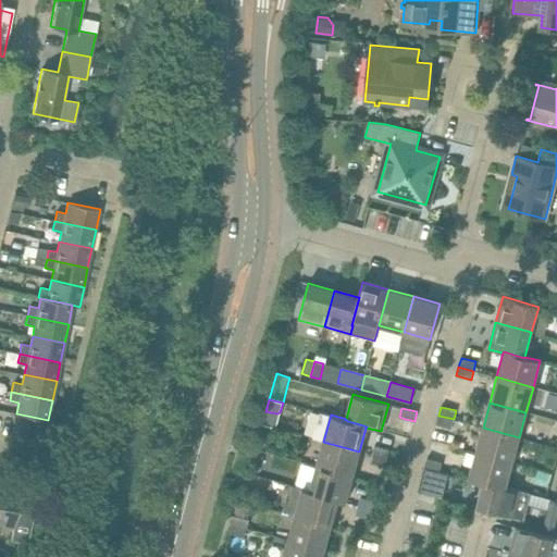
[(450,429),(454,419),(438,416),(436,424),(450,429)]
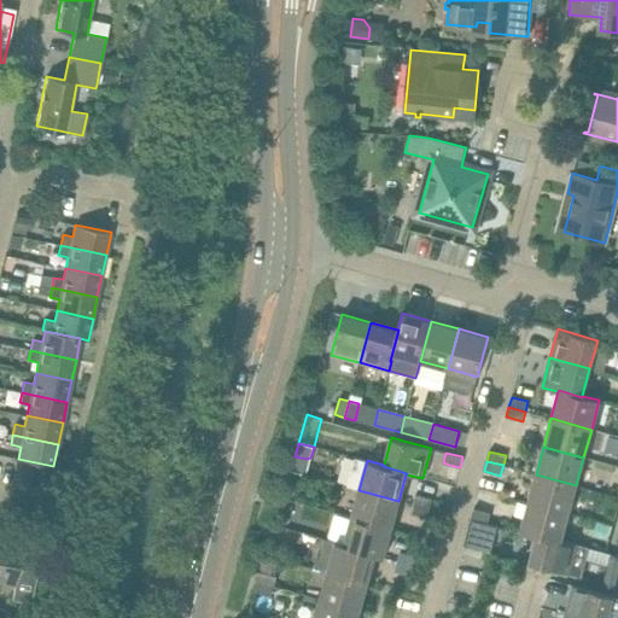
[(569,513),(576,485),(536,474),(528,502),(569,513)]
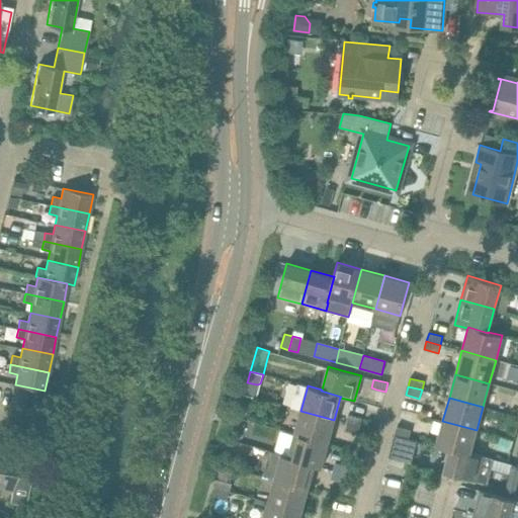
[(328,443),(334,420),(300,411),(294,434),(328,443)]
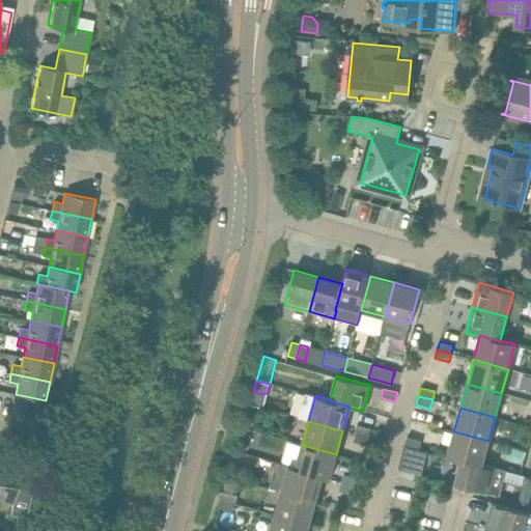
[(369,437),(371,428),(357,424),(355,434),(369,437)]
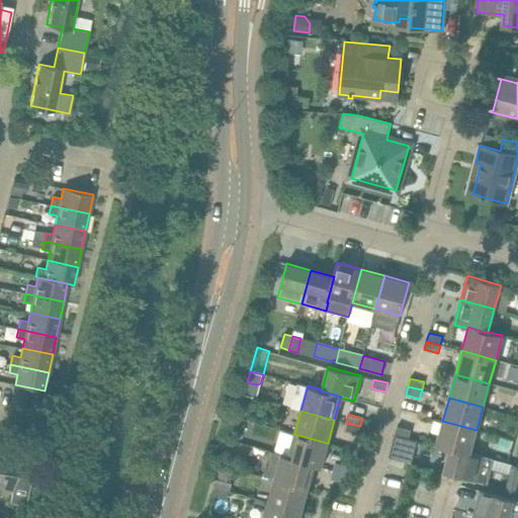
[(223,421),(219,435),(231,438),(235,424),(223,421)]
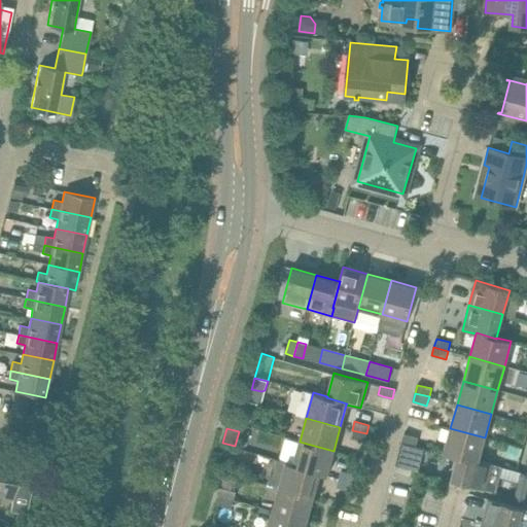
[(479,461),(479,460),(485,437),(450,428),(444,453),(458,457),(458,456),(479,461)]
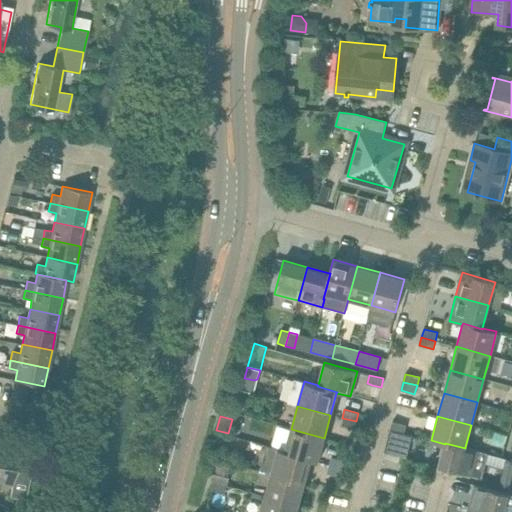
[(353,429),(356,421),(342,418),(340,426),(353,429)]
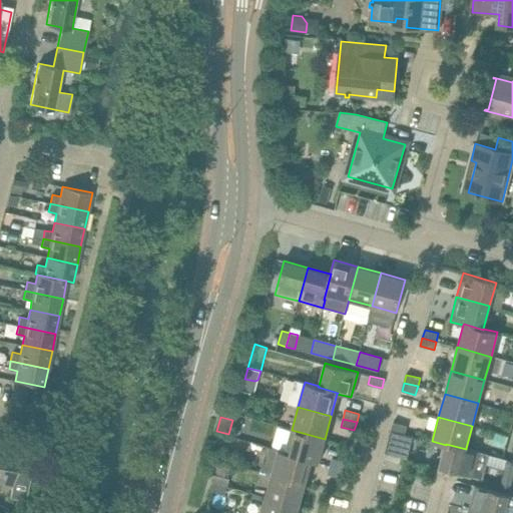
[(407,426),(393,422),(391,430),(405,434),(407,426)]
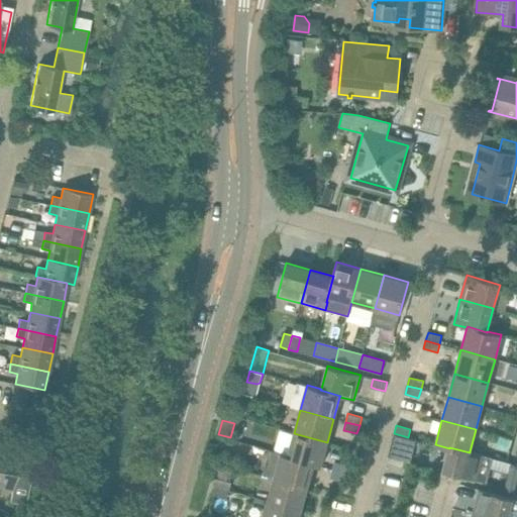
[(321,467),(327,442),(294,433),(288,455),(288,456),(314,463),(314,464),(321,467)]
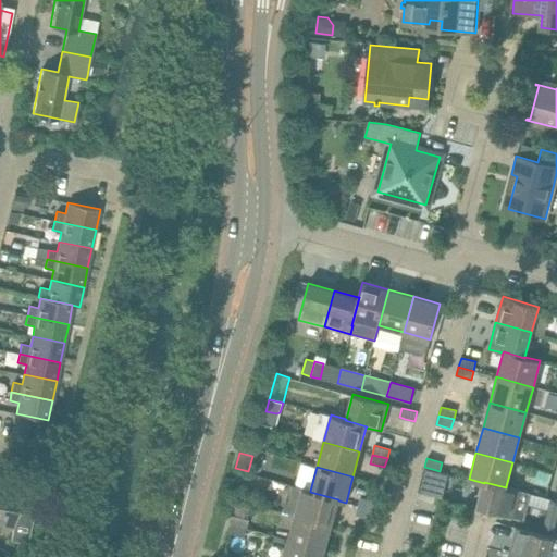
[(437,480),(440,471),(424,467),(422,475),(437,480)]
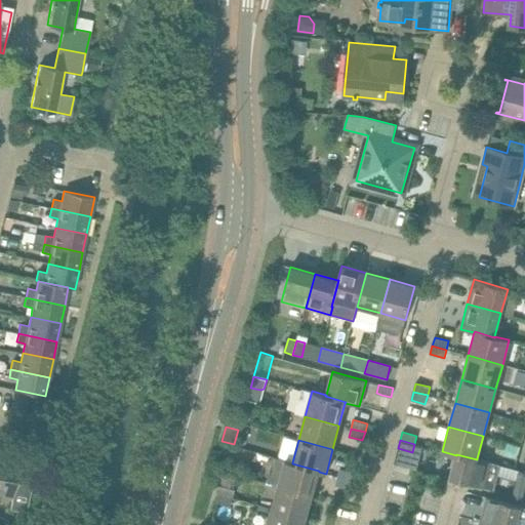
[(21,458),(0,454),(0,494),(12,497),(9,510),(10,510),(26,513),(33,481),(16,478),(21,458)]
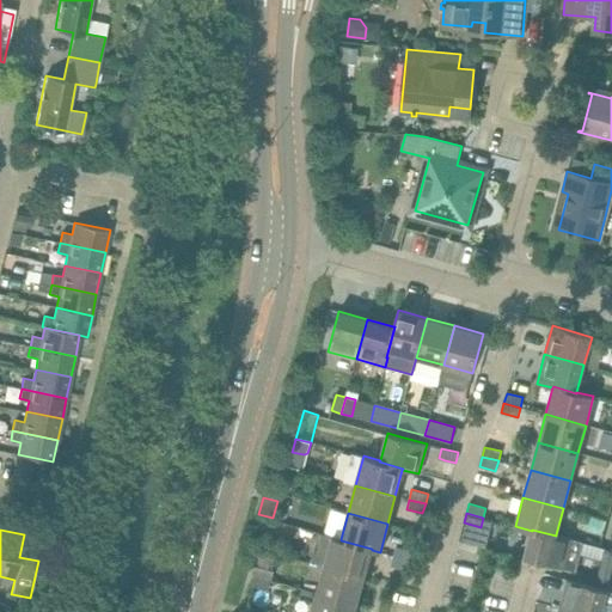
[(583,542),(556,534),(556,536),(532,530),(532,531),(525,558),(576,571),(583,542)]
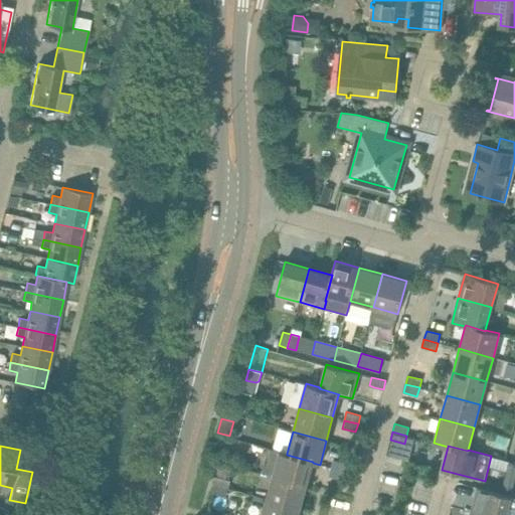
[(306,485),(313,463),(313,462),(287,455),(287,454),(280,452),(273,476),(306,485)]
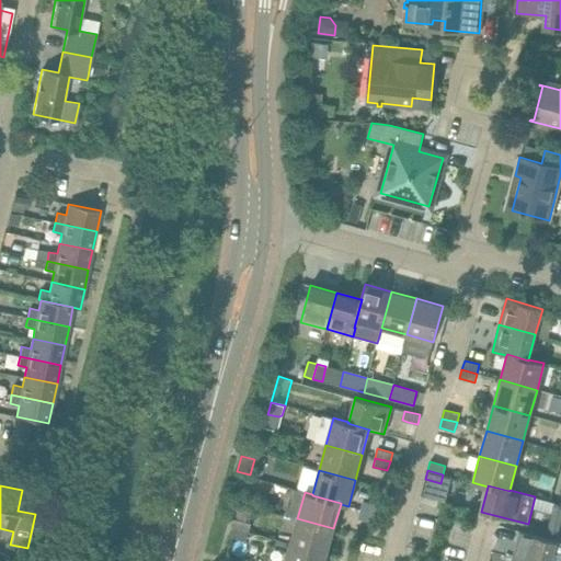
[(376,514),(378,505),(364,501),(361,510),(376,514)]
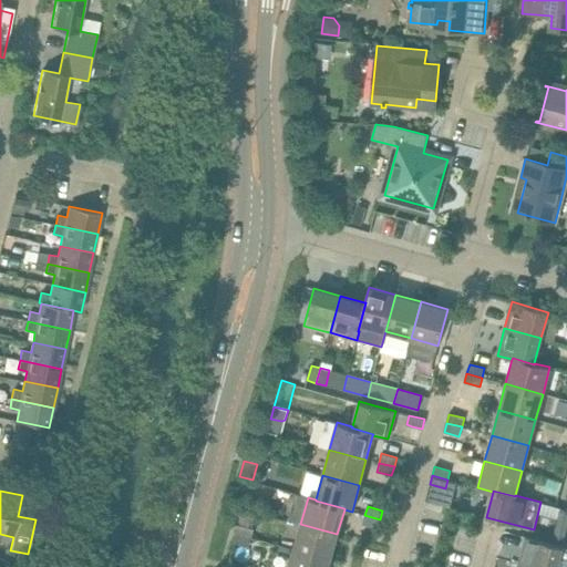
[(566,528),(566,508),(562,507),(554,535),(565,538),(566,528)]
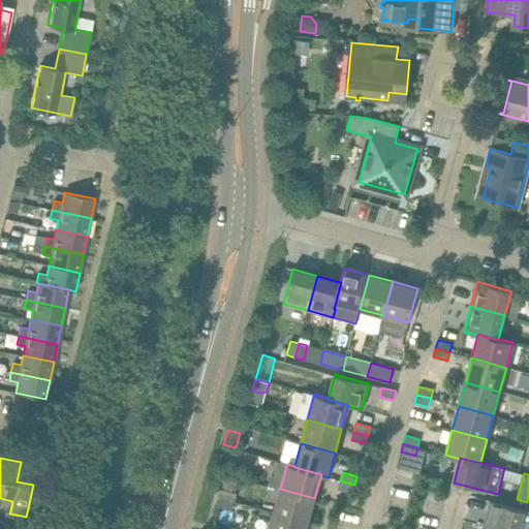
[(351,493),(354,485),(340,480),(338,489),(351,493)]
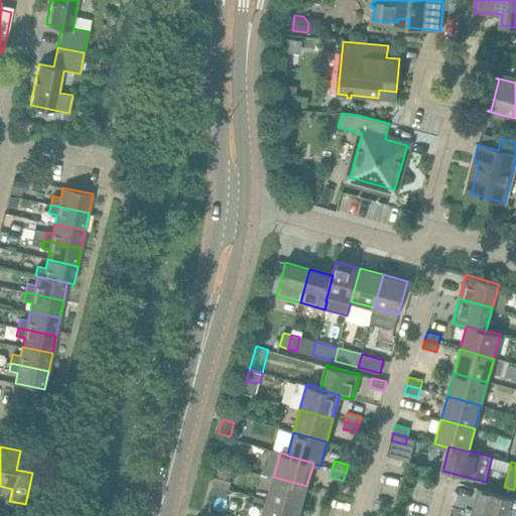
[(300,509),(306,486),(273,477),(267,500),(300,509)]
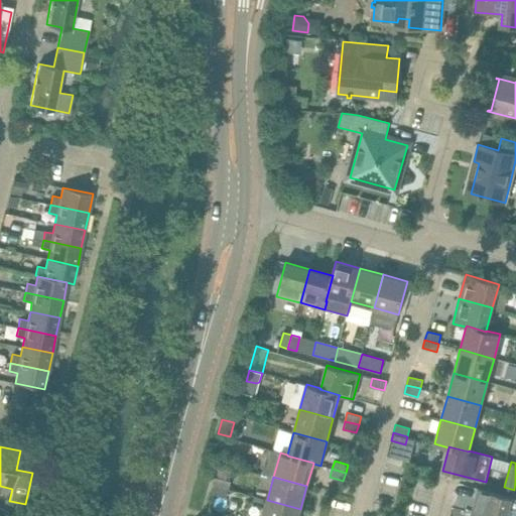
[(217,478),(215,486),(229,490),(231,481),(217,478)]
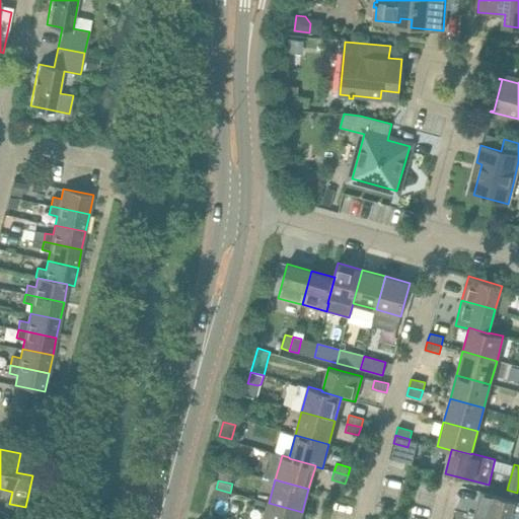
[(227,501),(230,493),(216,489),(213,497),(227,501)]
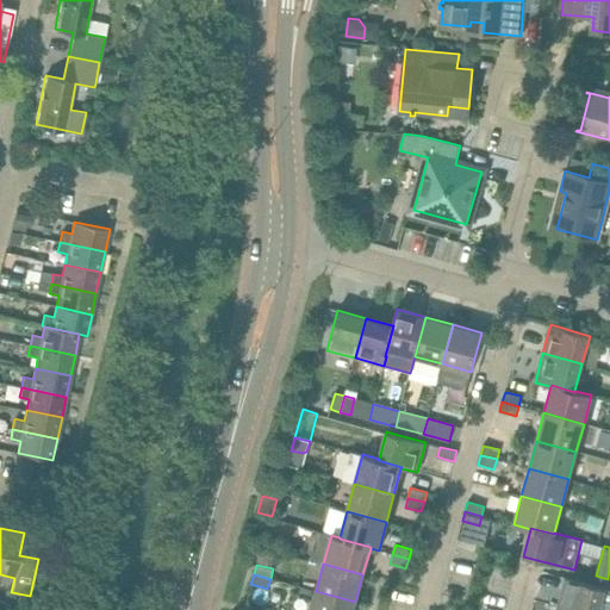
[(571,609),(599,609),(605,589),(566,578),(558,607),(571,609)]
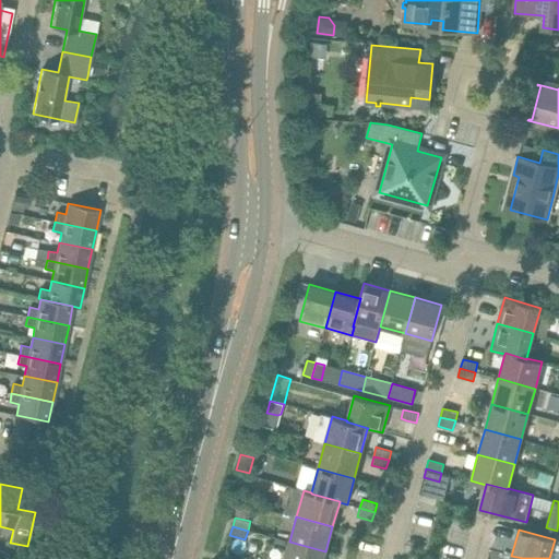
[(323,558),(325,551),(289,542),(288,547),(284,558),(323,558)]
